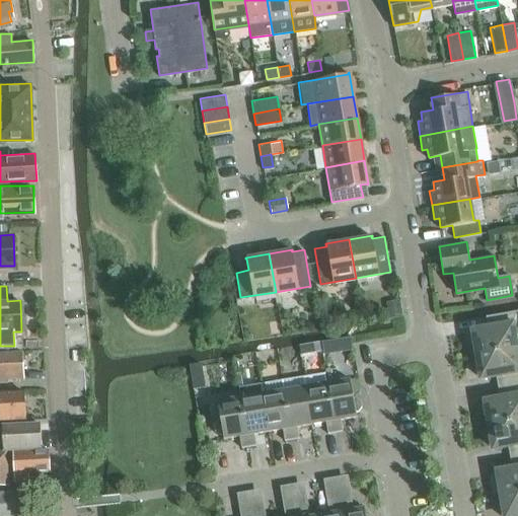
[(474,343),(475,353),(516,346),(514,334),(517,333),(517,309),(490,314),(492,326),(471,329),(472,333),(469,334),(470,343),(474,343)]
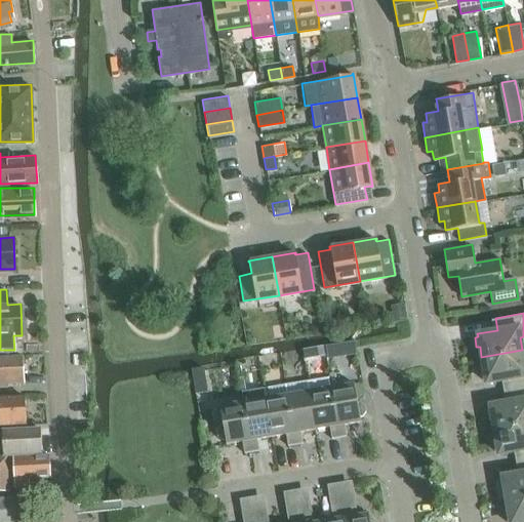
[(506,377),(508,389),(523,386),(523,361),(522,350),(481,357),(483,367),(480,368),(481,377),(485,377),(485,380),(506,377)]
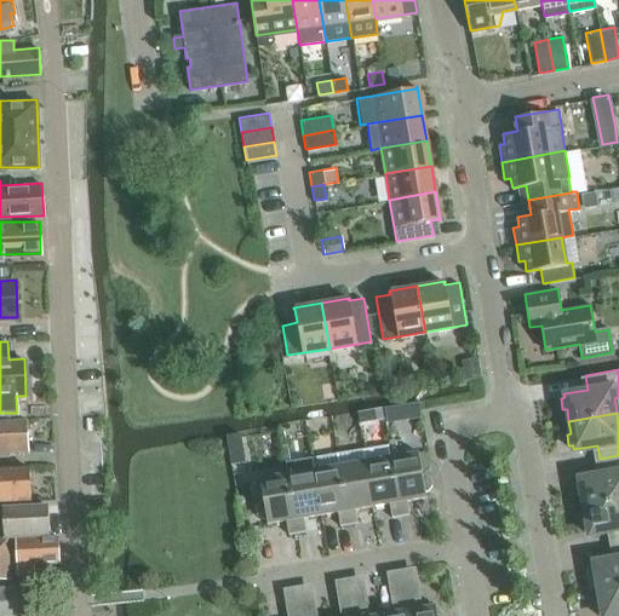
[(7,452),(28,450),(27,419),(0,419),(0,454),(9,454),(7,452)]
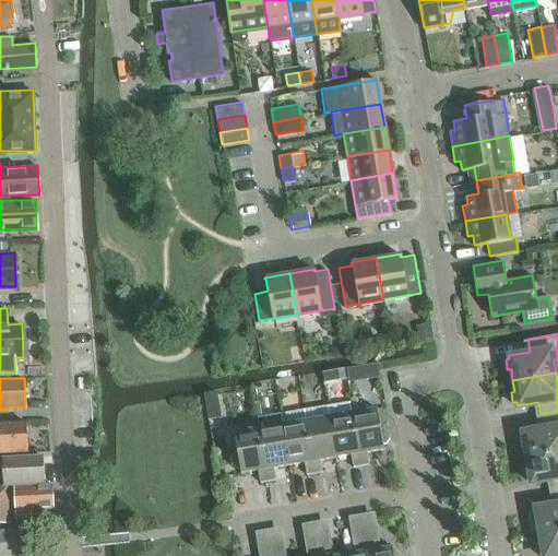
[(203,392),(208,418),(220,416),(215,390),(203,392)]
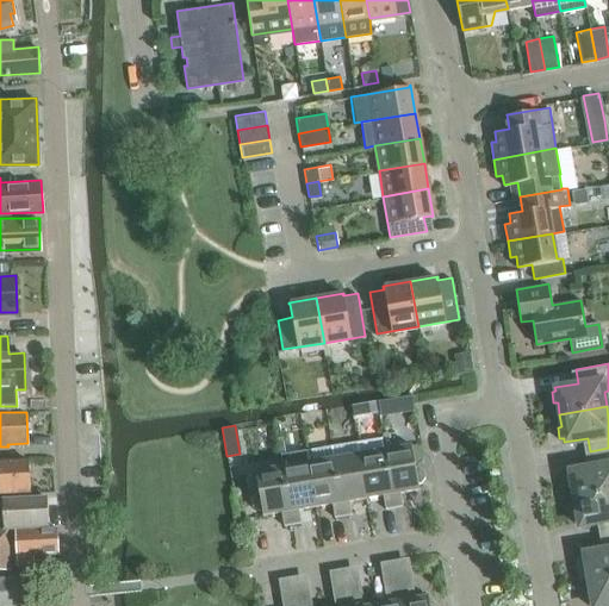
[(384,507),(393,506),(384,448),(381,436),(356,441),(365,497),(383,494),(384,507)]
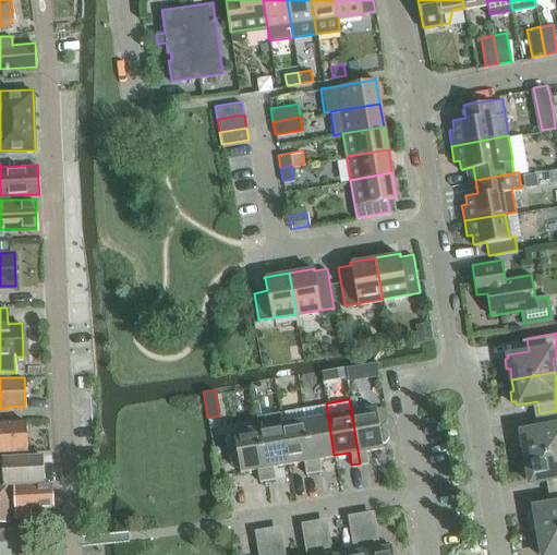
[(313,471),(321,470),(318,457),(334,455),(326,403),(302,408),(313,471)]
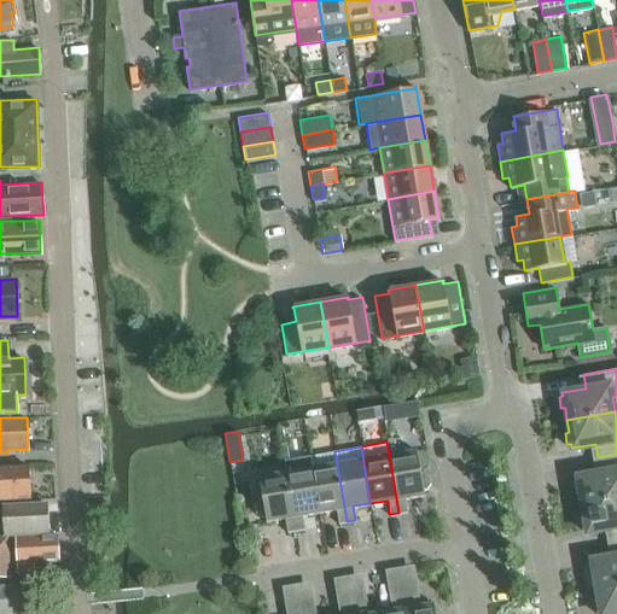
[(417,449),(389,454),(399,513),(407,512),(405,497),(424,495),(423,489),(426,487),(430,483),(429,475),(423,472),(420,472),(417,449)]
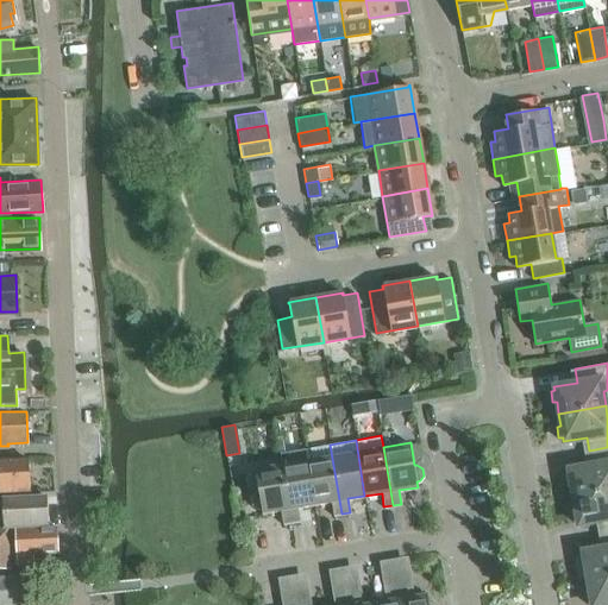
[(333,515),(342,514),(330,445),(305,448),(307,460),(314,504),(331,502),(333,515)]
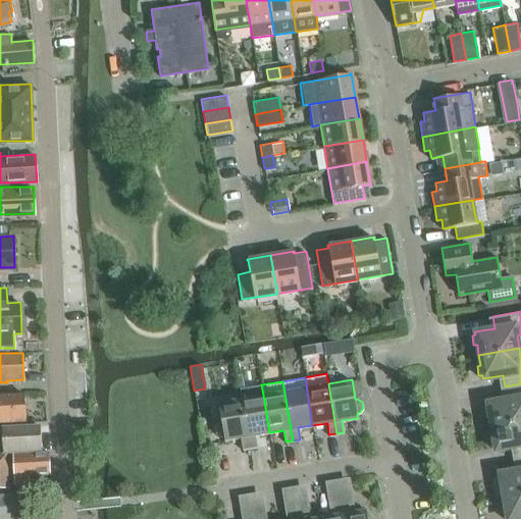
[(488,415),(490,425),(520,420),(520,383),(505,386),(507,399),(486,402),(487,406),(484,406),(485,416),(488,415)]
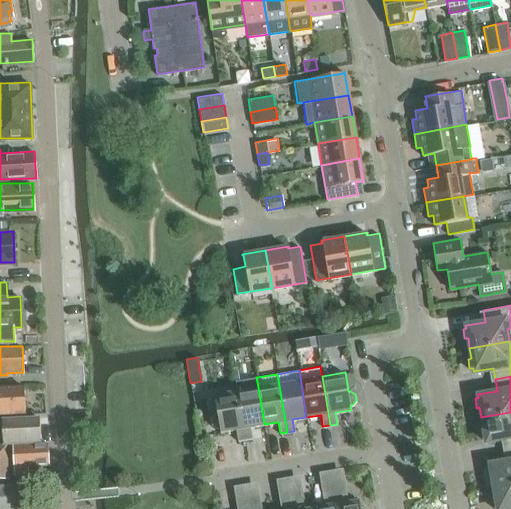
[(0,413),(25,412),(23,385),(0,386),(0,413)]
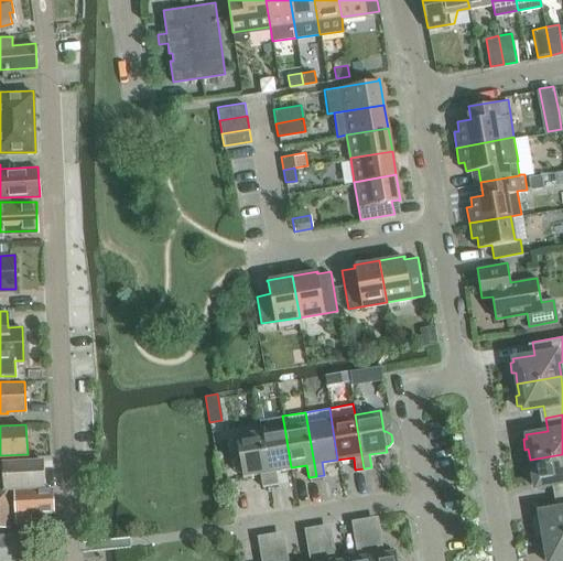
[(269,484),(278,483),(275,470),(291,467),(284,427),(260,430),(269,484)]
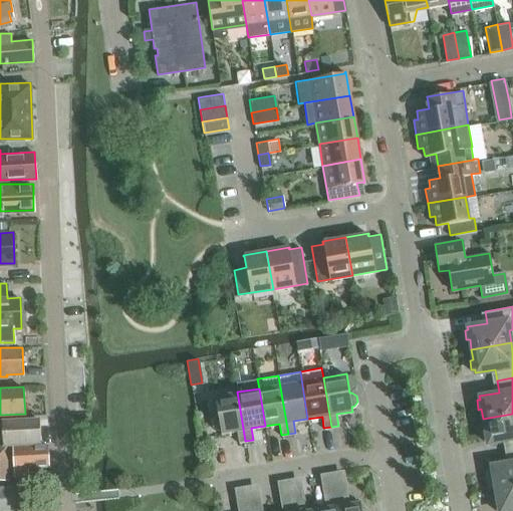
[(236,431),(238,442),(245,441),(237,392),(214,396),(217,415),(215,415),(211,420),(212,426),(217,429),(220,429),(220,433),(236,431)]
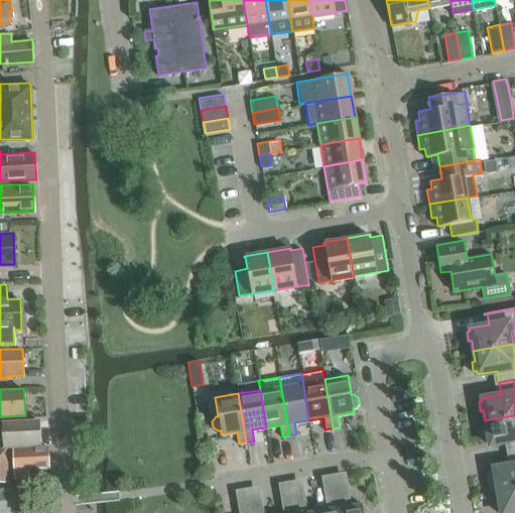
[(509,440),(511,453),(514,452),(514,415),(485,420),(487,431),(484,431),(485,441),(488,440),(489,444),(509,440)]
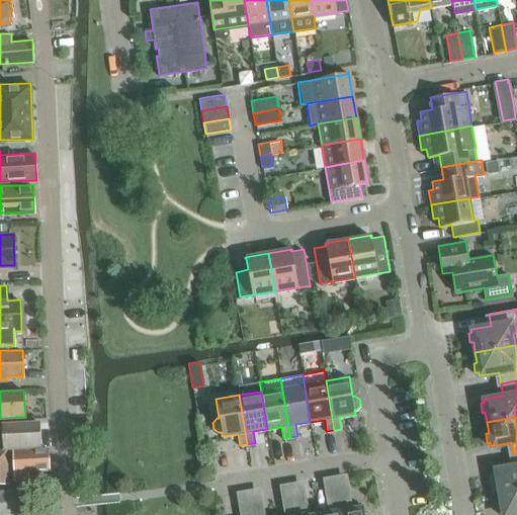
[(0,433),(2,434),(3,449),(6,449),(40,447),(38,422),(1,423),(1,424),(0,423),(0,433)]
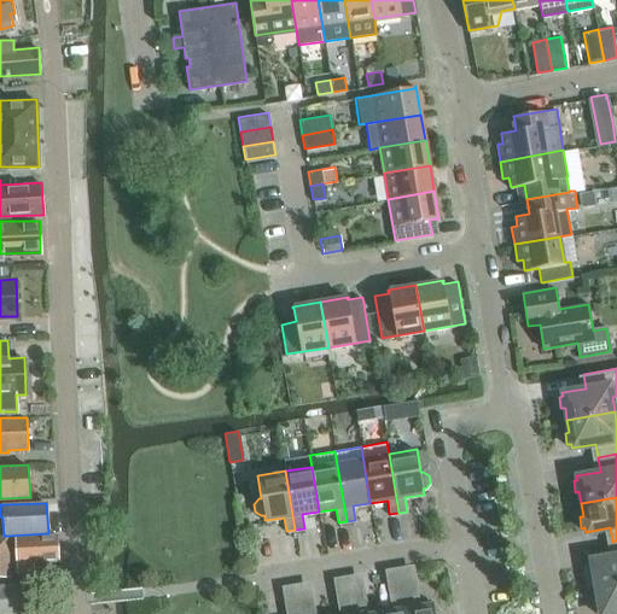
[(7,548),(15,548),(16,572),(34,571),(33,561),(59,559),(57,534),(48,534),(48,533),(7,536),(7,537),(7,548)]
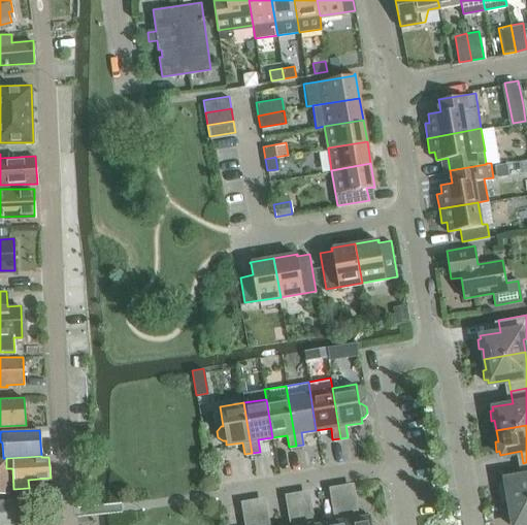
[(525,474),(504,479),(505,482),(501,483),(503,492),(506,492),(508,502),(526,498),(526,462),(523,463),(525,474)]
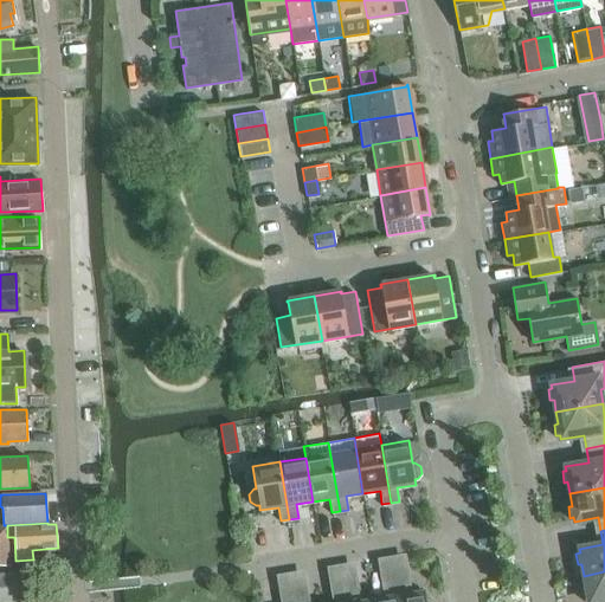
[(0,601),(26,599),(21,569),(0,573),(0,601)]
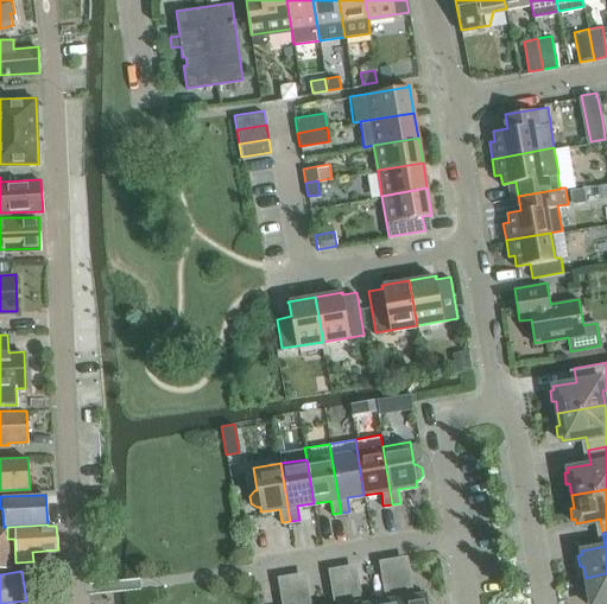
[(606,573),(586,578),(588,590),(585,591),(586,602),(589,602),(589,603),(595,603),(606,602),(606,573)]
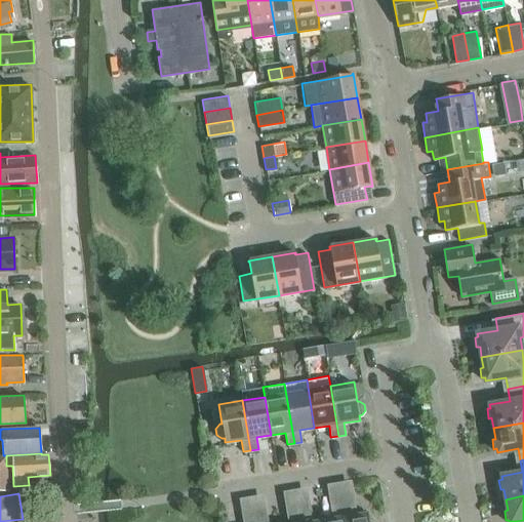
[(350,503),(343,504),(345,521),(376,521),(376,519),(371,516),(368,517),(368,512),(352,514),(350,503)]
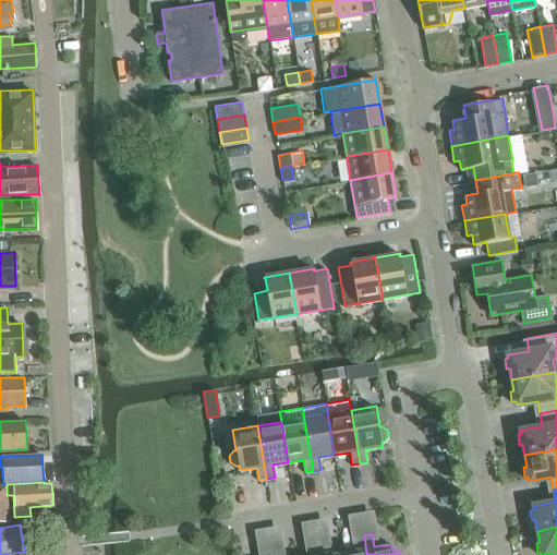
[(359,550),(342,552),(342,554),(366,554),(364,535),(356,537),(359,550)]
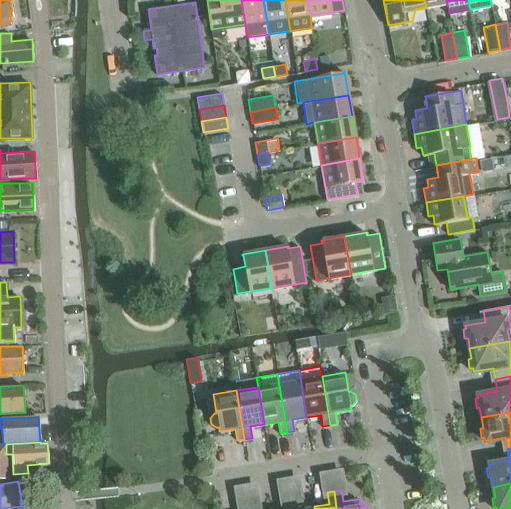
[(298,497),(291,498),(292,508),(314,508),(314,506),(300,508),(298,497)]
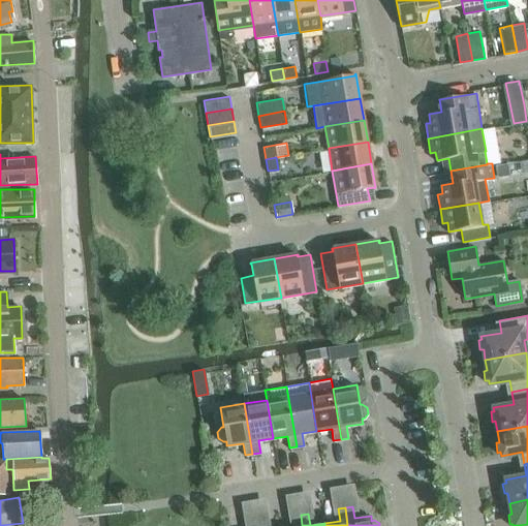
[(294,525),(302,525),(301,515),(293,516),(294,525)]
